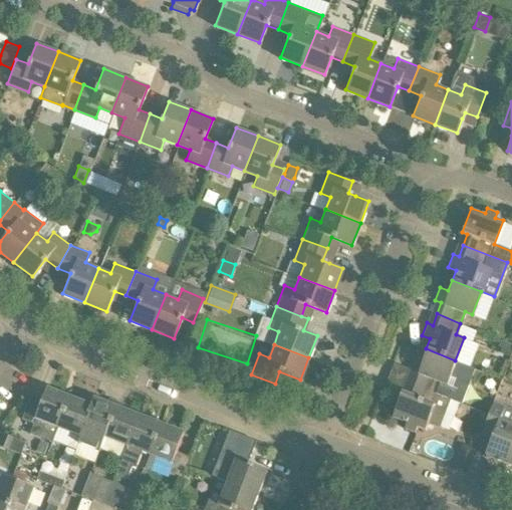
[(458,401),(461,402),(474,367),(455,360),(426,348),(422,359),(414,356),(409,369),(415,371),(411,383),(449,398),(458,401)]
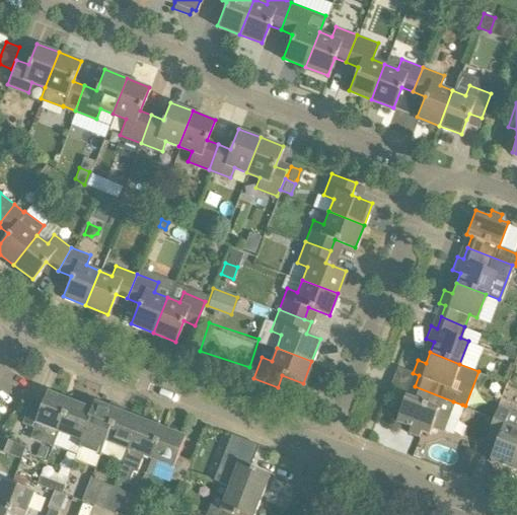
[(443,429),(446,421),(453,401),(415,386),(410,397),(404,395),(395,420),(410,425),(408,431),(418,435),(421,429),(428,432),(431,425),(443,429)]
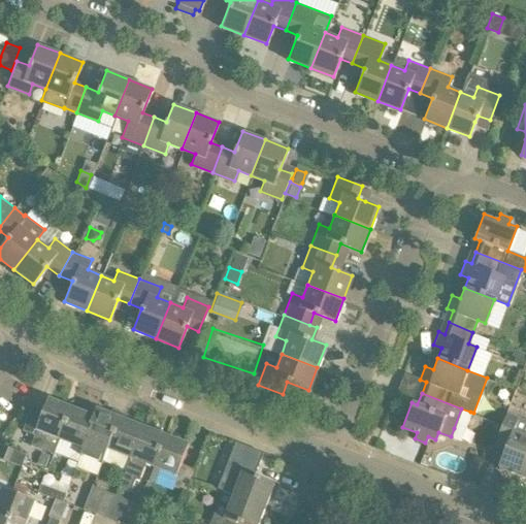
[(52,451),(57,439),(69,405),(47,396),(42,408),(31,403),(22,428),(33,433),(30,443),(52,451)]
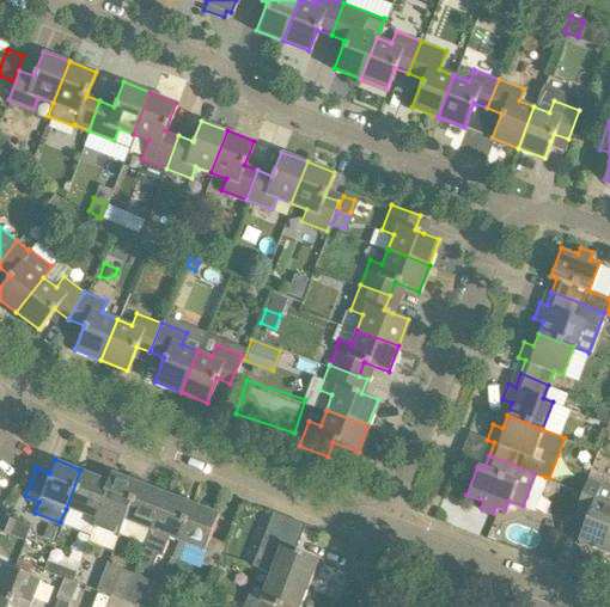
[(91,519),(107,480),(80,470),(66,509),(91,519)]
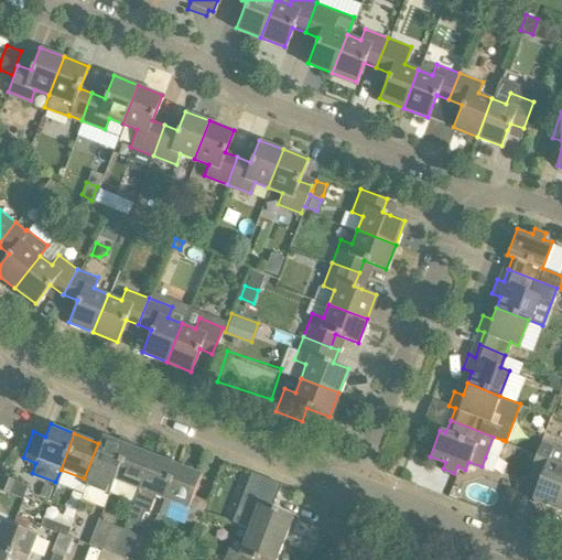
[(128,439),(119,435),(117,441),(101,434),(98,443),(84,478),(82,484),(107,494),(108,492),(112,481),(126,444),(128,439)]
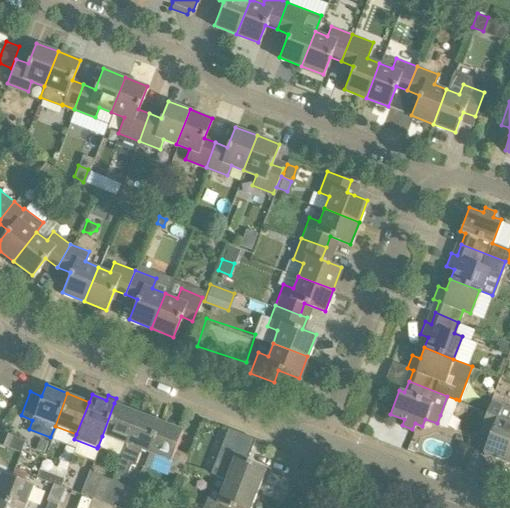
[(509,406),(490,399),(488,403),(479,427),(491,431),(483,452),(505,460),(509,446),(509,406)]
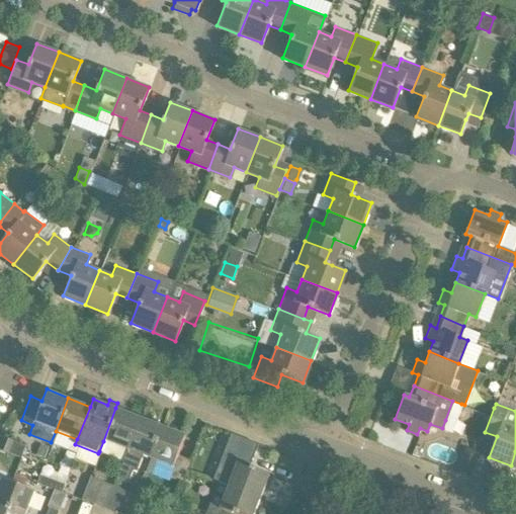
[(139,417),(115,408),(103,441),(99,451),(121,460),(139,417)]
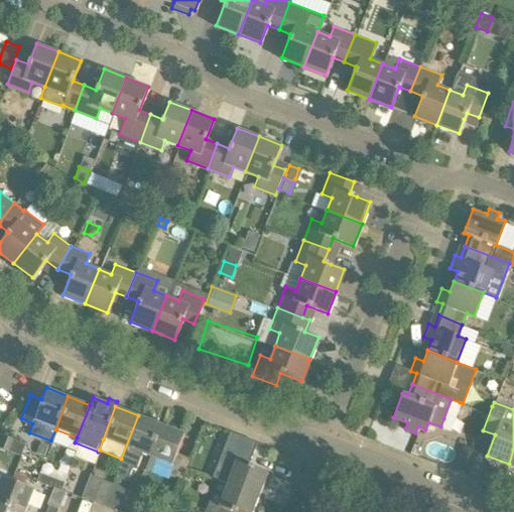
[(160,423),(138,415),(121,459),(114,475),(125,479),(130,467),(134,469),(140,454),(147,457),(160,423)]
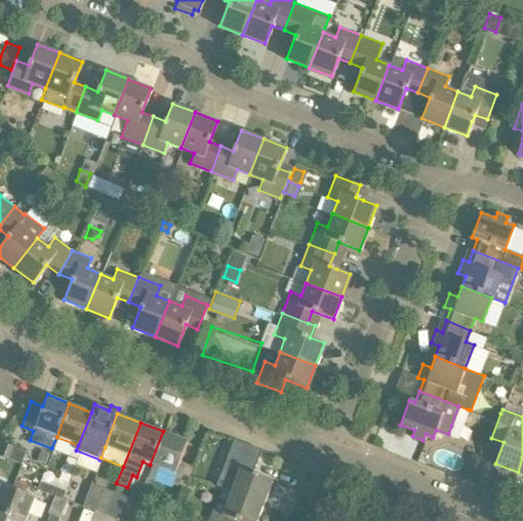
[(186,440),(163,431),(150,465),(172,474),(168,484),(180,488),(190,464),(178,459),(186,440)]
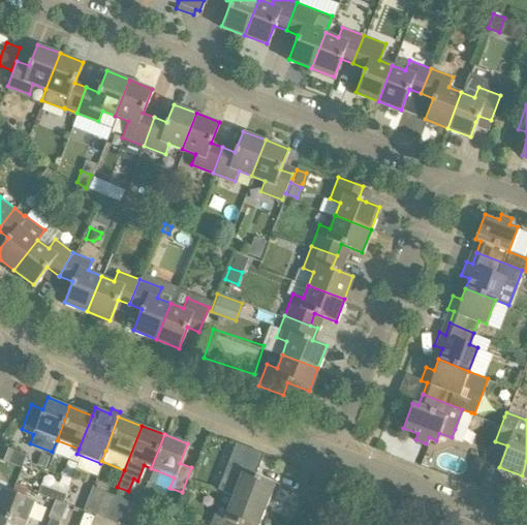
[(0,458),(21,465),(25,454),(2,444),(0,451),(0,458)]
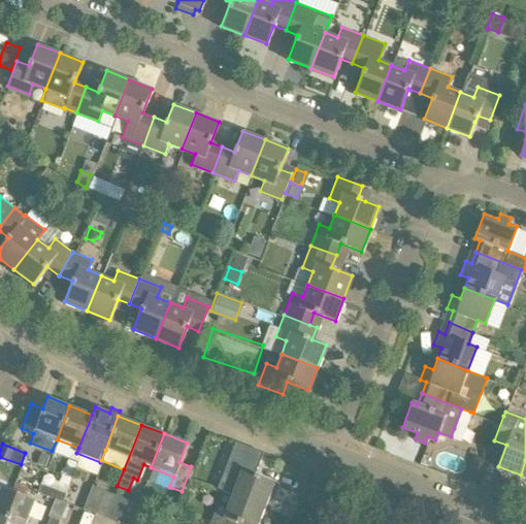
[(48,455),(40,452),(36,463),(44,466),(48,455)]
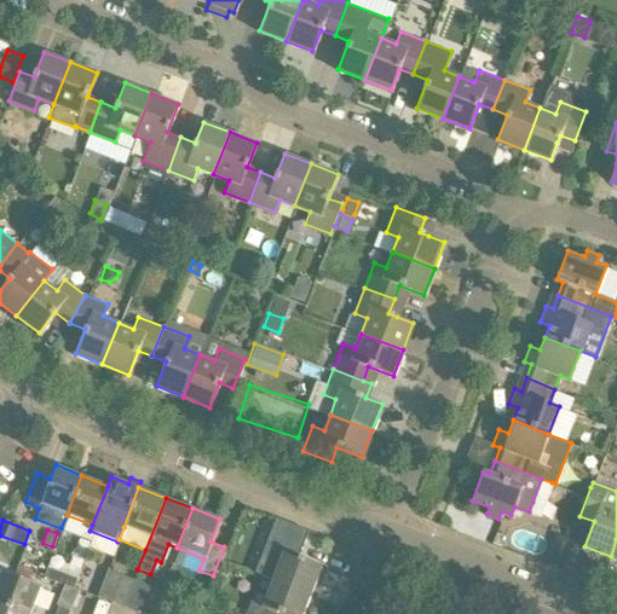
[(258,573),(310,592),(319,565),(297,556),(301,543),(275,532),(258,573)]
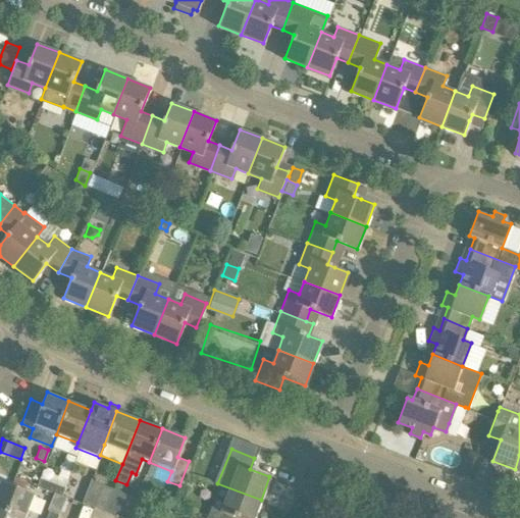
[(427,452),(418,449),(415,457),(423,460),(427,452)]
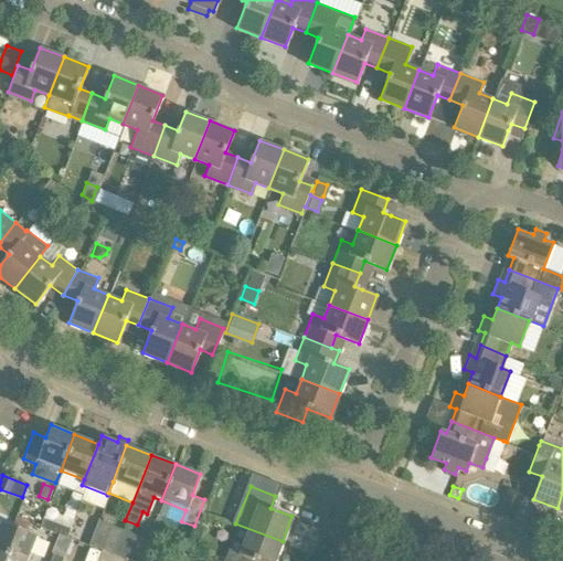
[(72,490),(63,515),(72,518),(81,494),(72,490)]
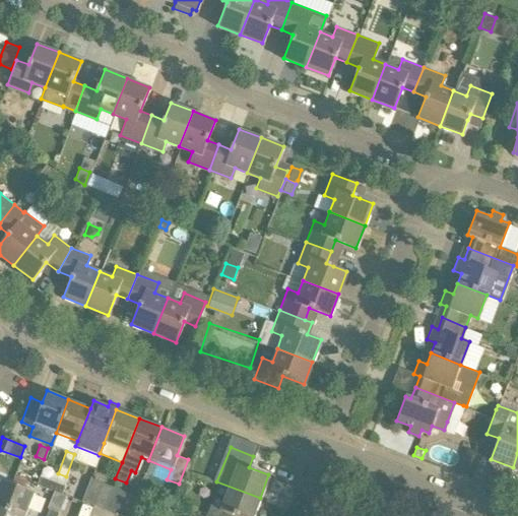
[(470,473),(474,462),(462,458),(458,469),(470,473)]
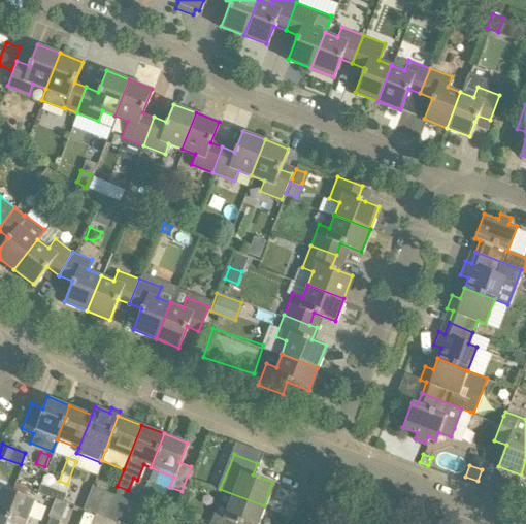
[(39,482),(35,490),(61,500),(64,491),(39,482)]
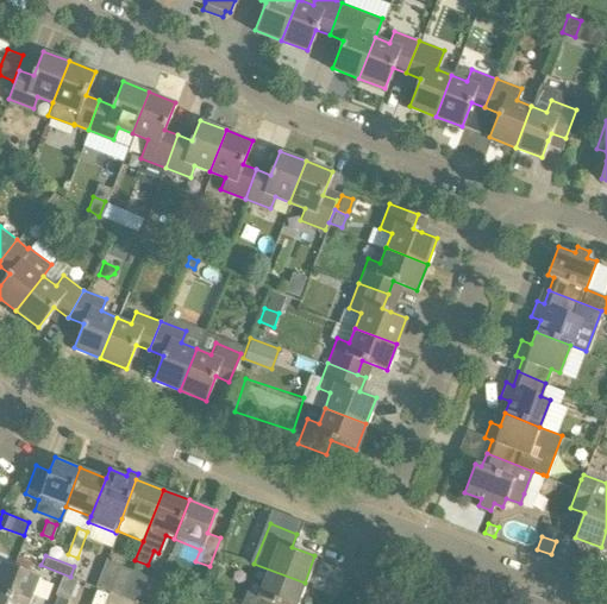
[(108,589),(119,562),(106,558),(97,584),(108,589)]
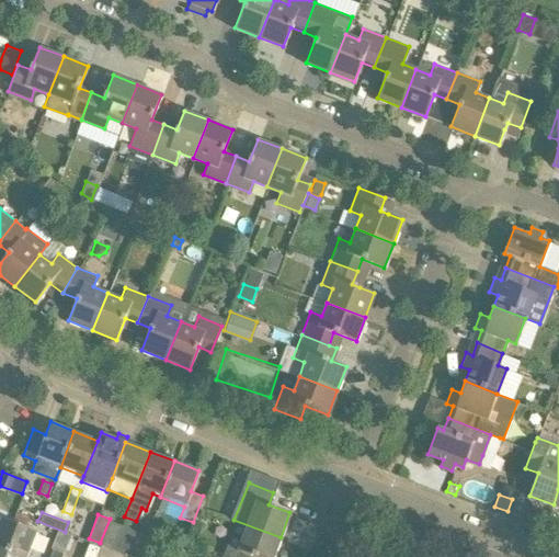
[(0,545),(26,555),(36,531),(1,518),(0,520),(0,545)]
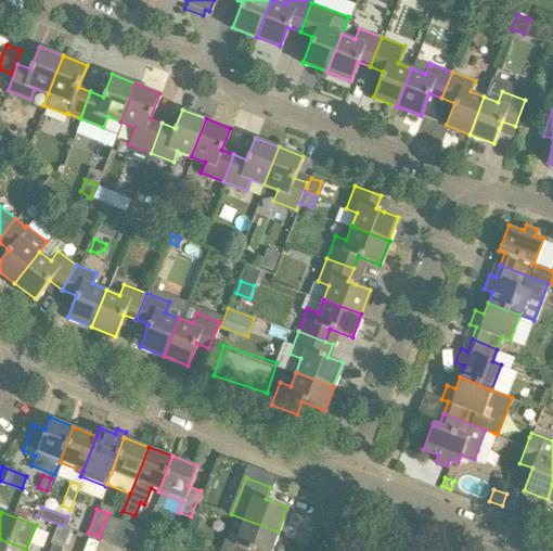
[(111,541),(120,517),(108,513),(99,537),(111,541)]
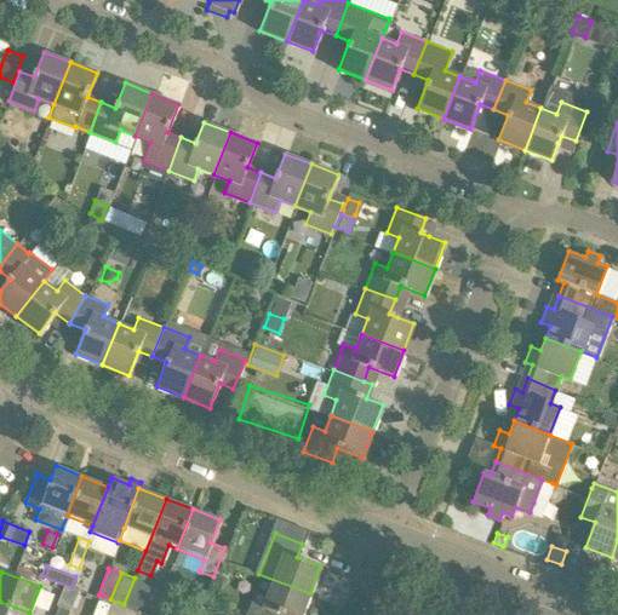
[(242,614),(244,614),(275,614),(276,611),(284,614),(301,614),(310,593),(258,574),(242,614)]
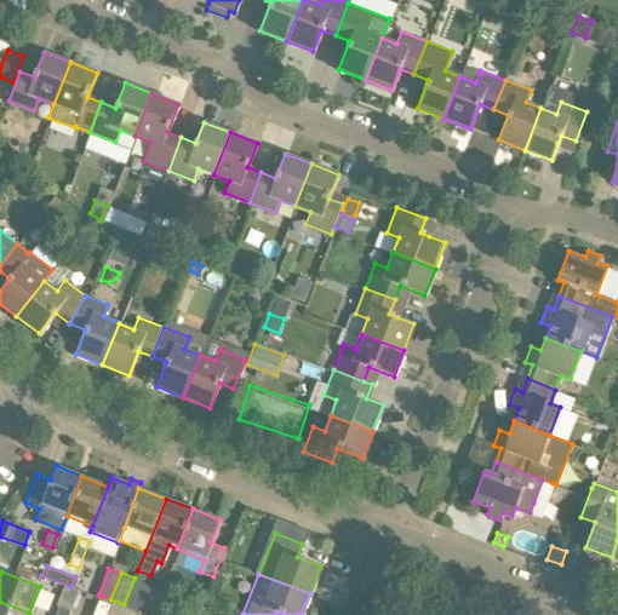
[(139,610),(139,609),(149,584),(135,578),(124,604),(139,610)]
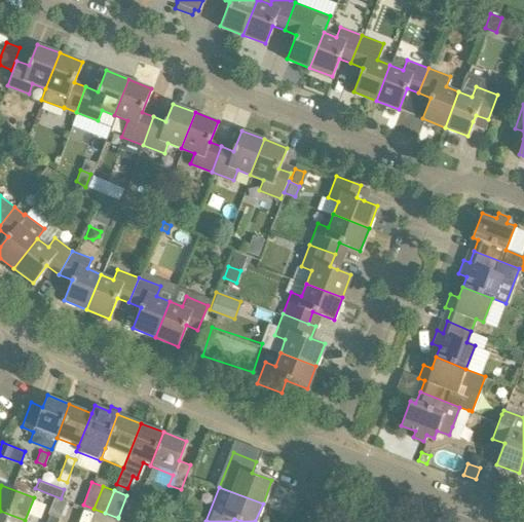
[(24,521),(25,520),(0,511),(0,521),(24,521)]
